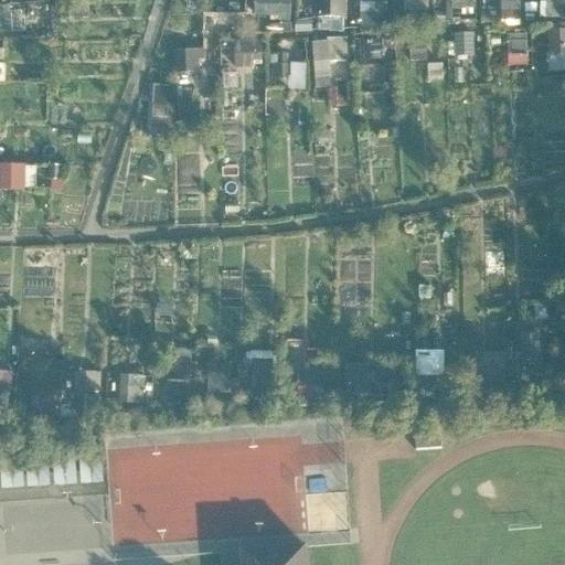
[(291,18),(291,0),(255,0),(255,17),(291,18)]
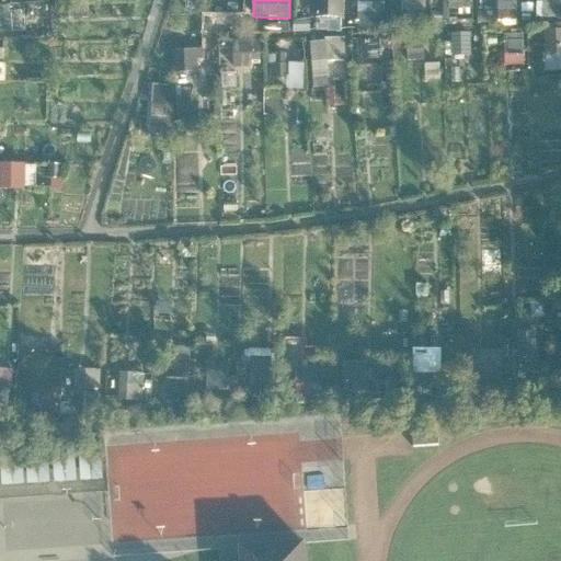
[(315,0),(315,30),(343,30),(342,0),(315,0)]
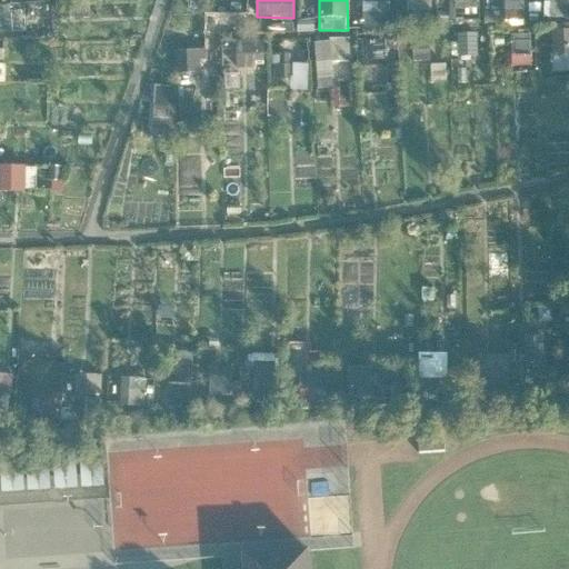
[(361,0),(362,19),(390,18),(389,0),(361,0)]
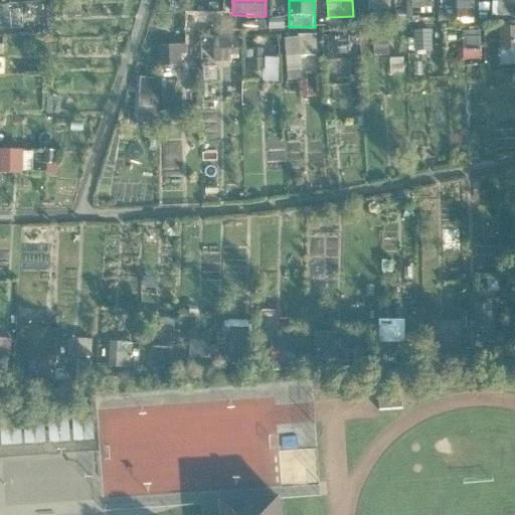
[(364,0),(364,10),(392,10),(392,0),(364,0)]
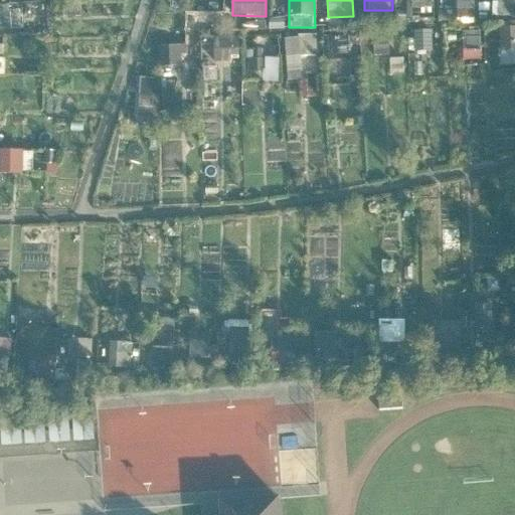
[(422,0),(423,16),(436,15),(435,0),(422,0)]
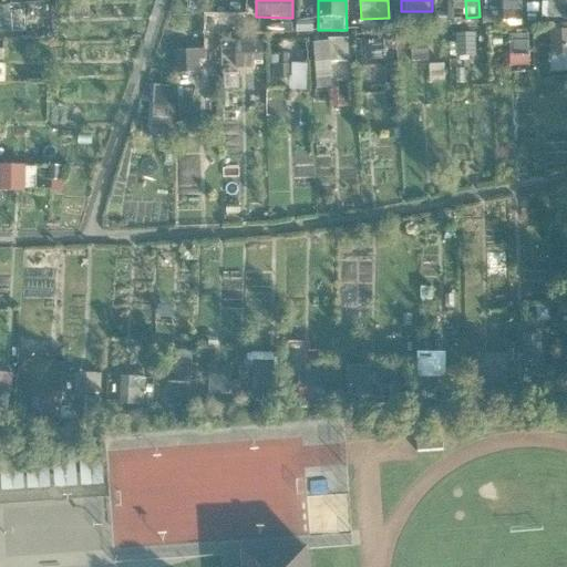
[(523,20),(523,0),(500,0),(501,20),(523,20)]
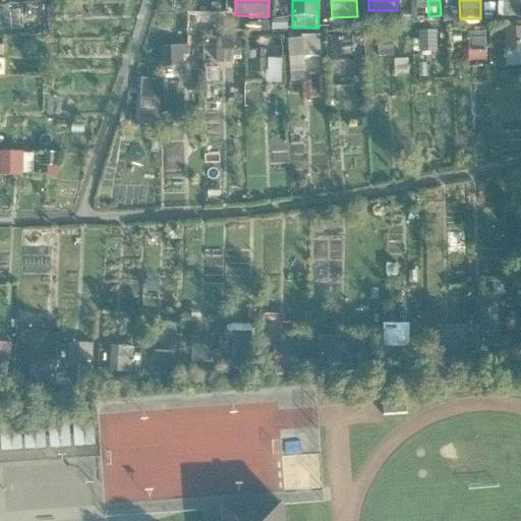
[(520,14),(520,0),(502,0),(502,15),(520,14)]
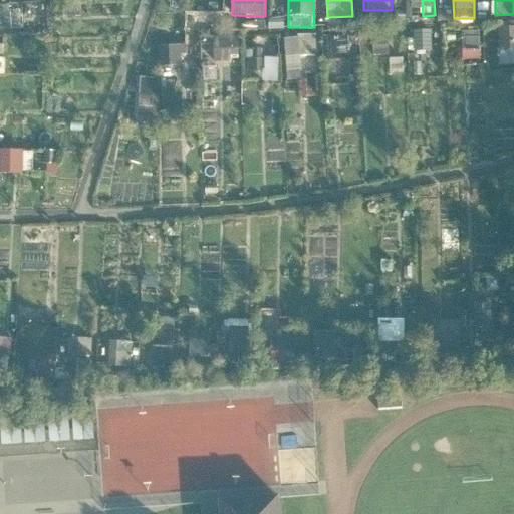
[(0,29),(11,29),(9,5),(0,5),(0,29)]
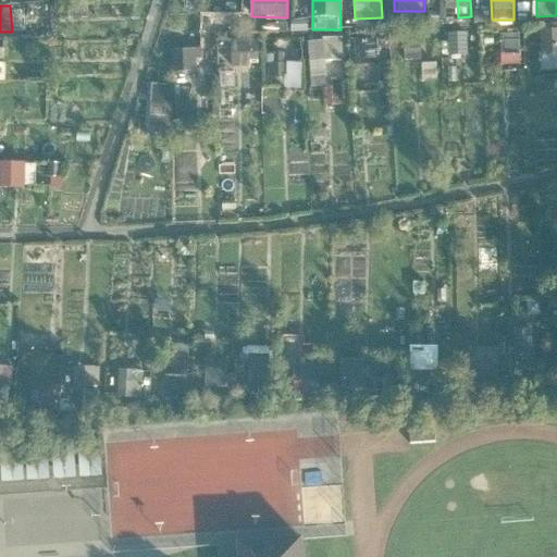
[(542,70),(556,70),(556,28),(542,29),(542,70)]
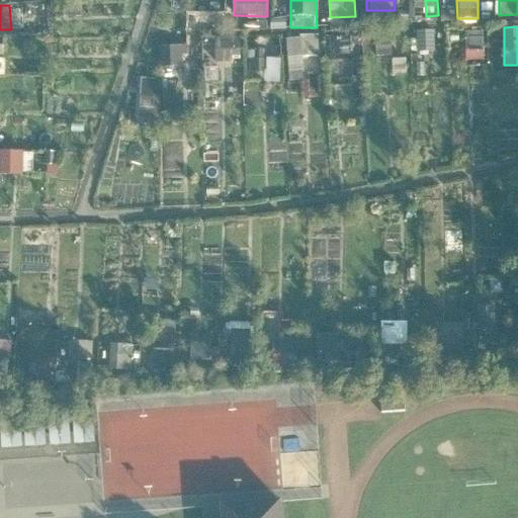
[(435,52),(436,30),(418,29),(418,51),(435,52)]
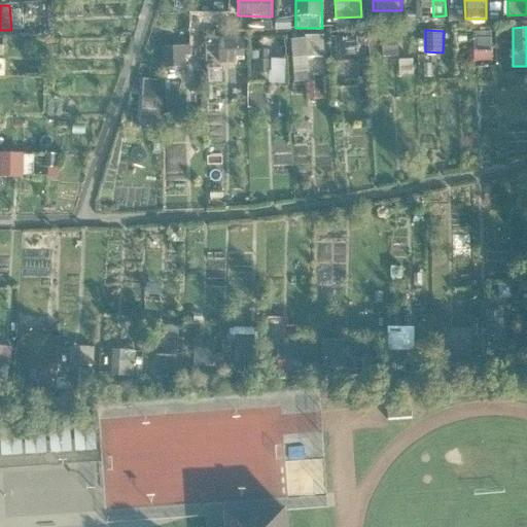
[(476,47),(491,49),(492,33),(477,32),(476,47)]
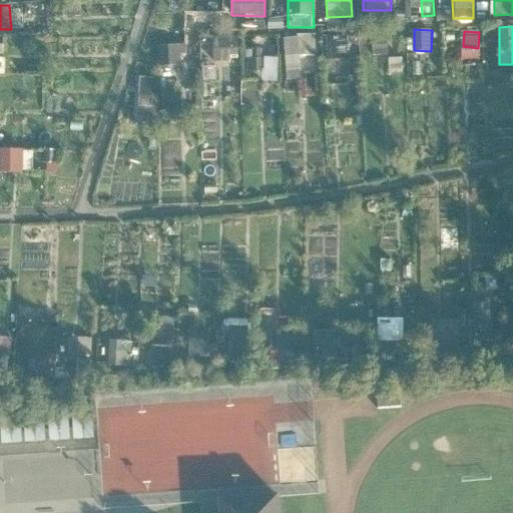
[(327,32),(327,59),(351,59),(351,32),(327,32)]
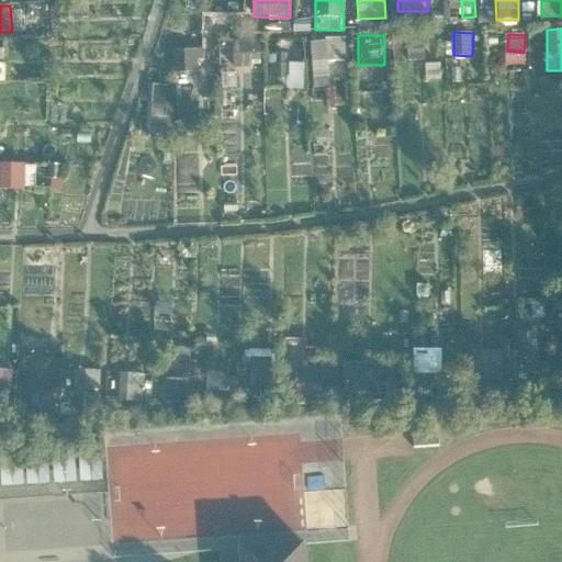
[(346,37),(312,40),(314,78),(337,76),(337,64),(348,63),(346,37)]
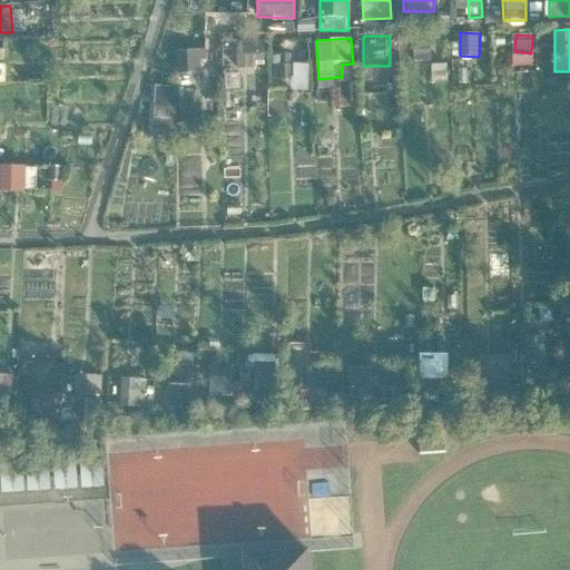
[(243,43),(244,68),(268,66),(266,42),(243,43)]
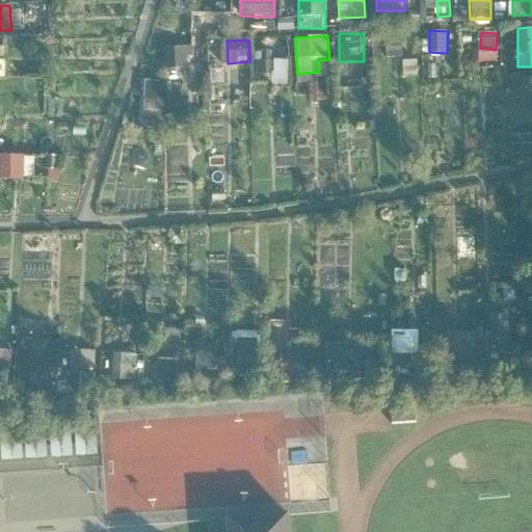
[(188,46),(163,48),(165,69),(189,67),(188,46)]
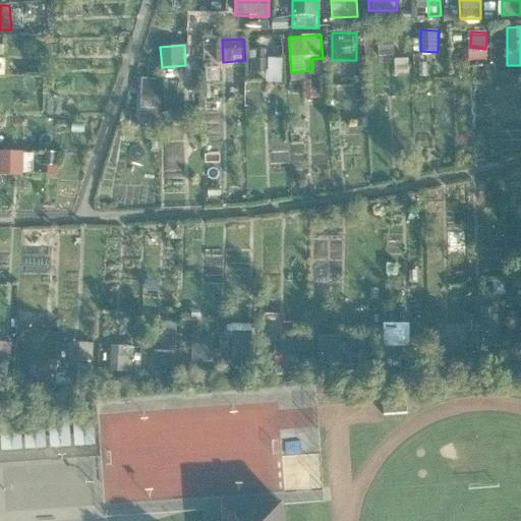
[(153,117),(154,79),(142,78),(141,117),(153,117)]
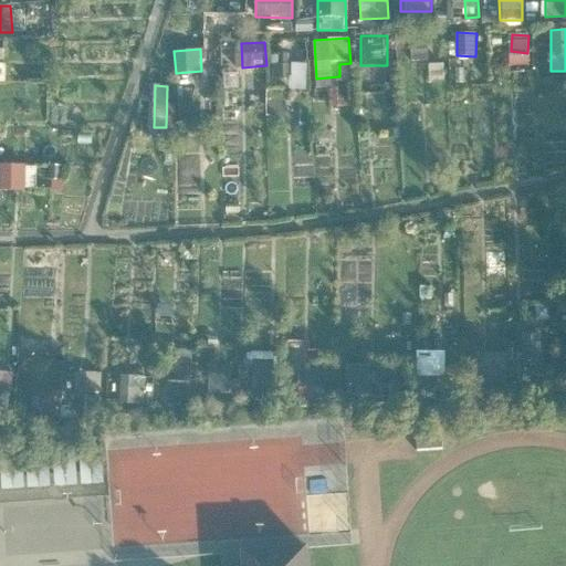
[(0,190),(34,191),(34,165),(0,165),(0,190)]
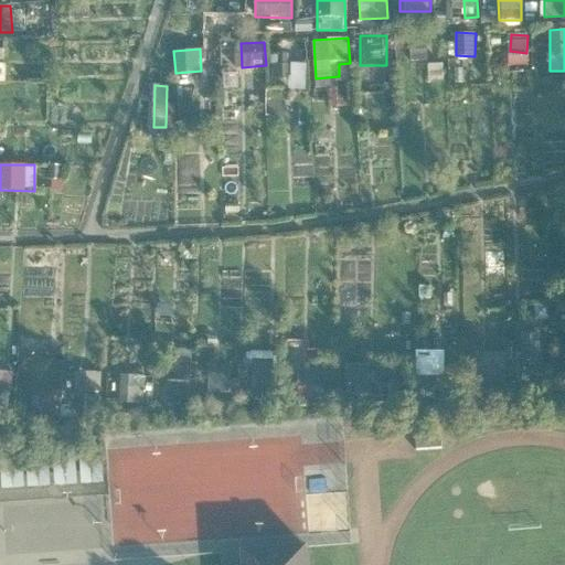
[(170,348),(167,380),(191,382),(194,350),(170,348)]
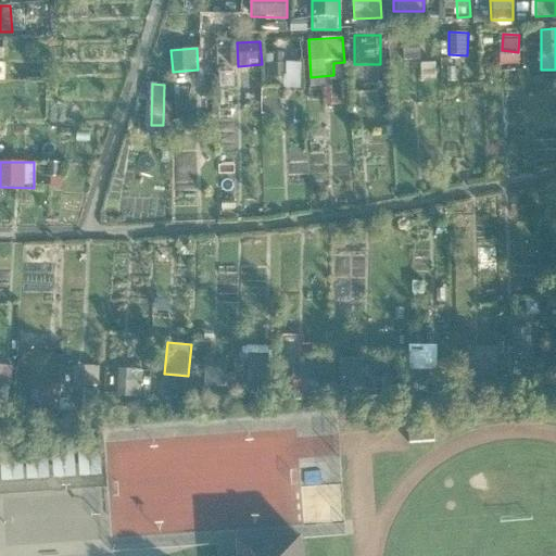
[(244,365),(275,365),(275,346),(244,345),(244,365)]
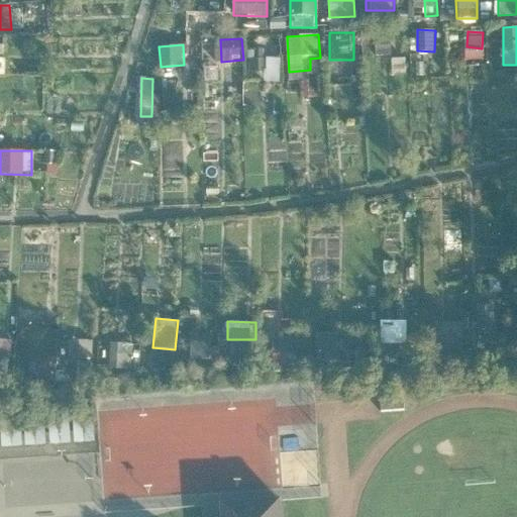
[(433,321),(433,351),(462,351),(461,321),(433,321)]
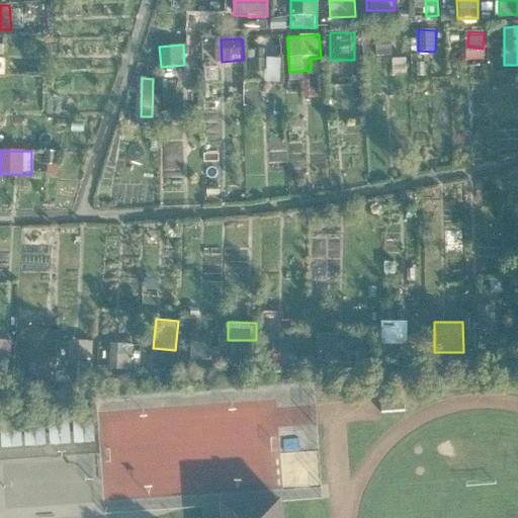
[(315,362),(339,362),(339,334),(315,334),(315,362)]
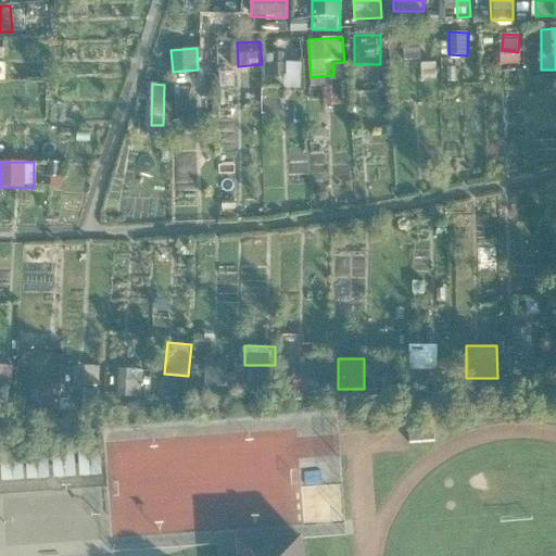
[(0,387),(12,388),(12,366),(0,365),(0,387)]
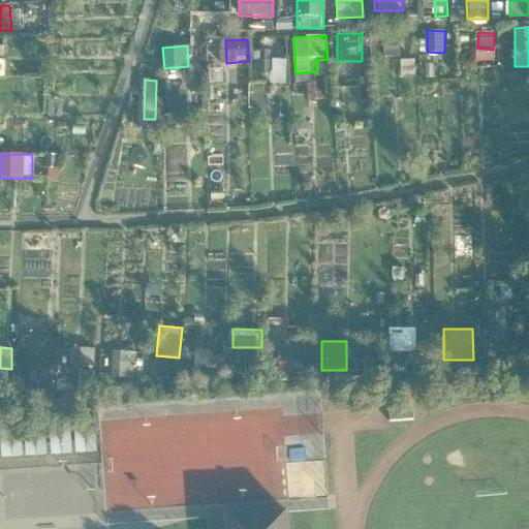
[(72,347),(72,365),(97,366),(98,348),(72,347)]
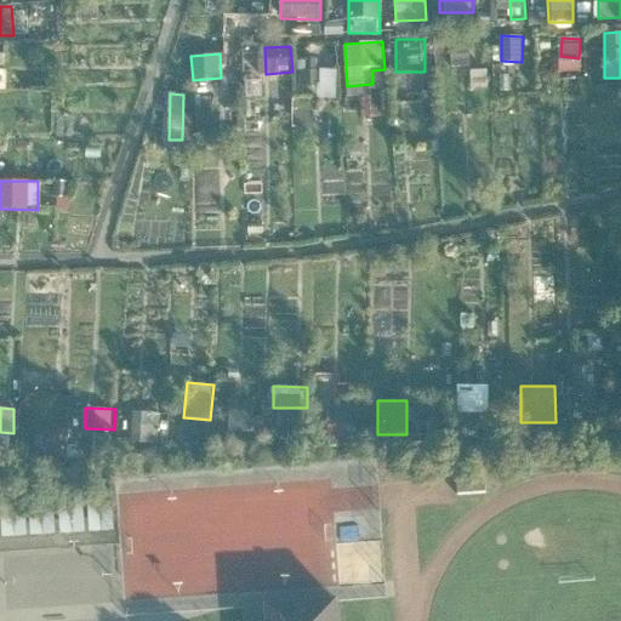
[(228,408),(228,431),(256,431),(256,408),(228,408)]
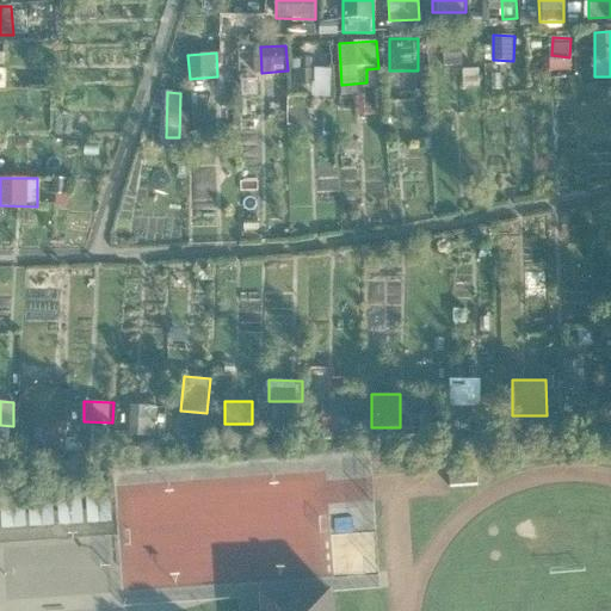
[(128,420),(129,437),(158,436),(156,405),(130,406),(131,420),(128,420)]
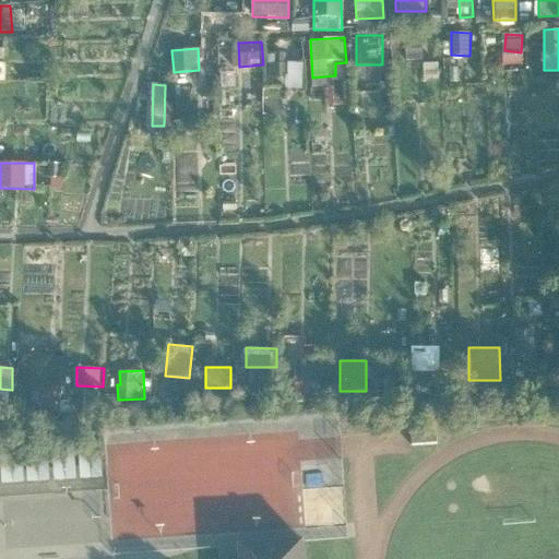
[(27,413),(58,414),(58,383),(28,383),(27,413)]
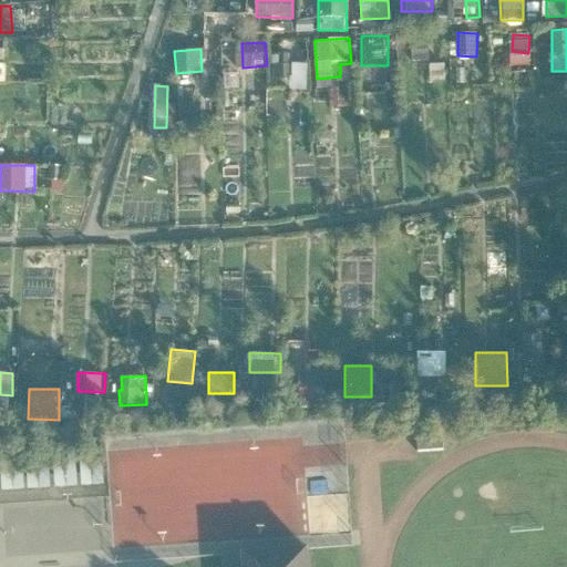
[(0,457),(0,495),(107,488),(105,452),(0,457)]
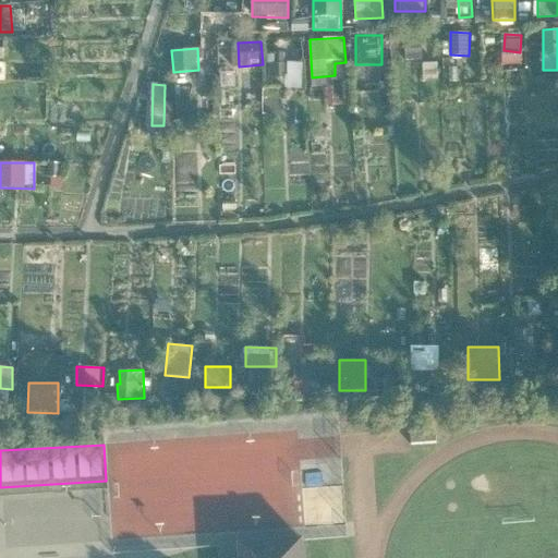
[(315,557),(315,546),(314,535),(238,540),(239,557),(315,557)]
